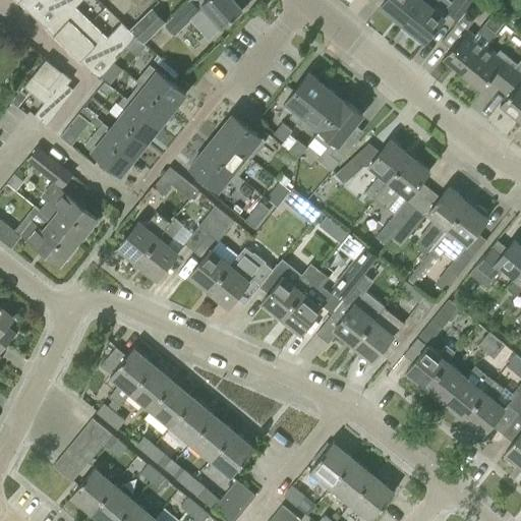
[(14,0),(24,9),(33,0),(45,0),(49,3),(52,0),(14,0)]
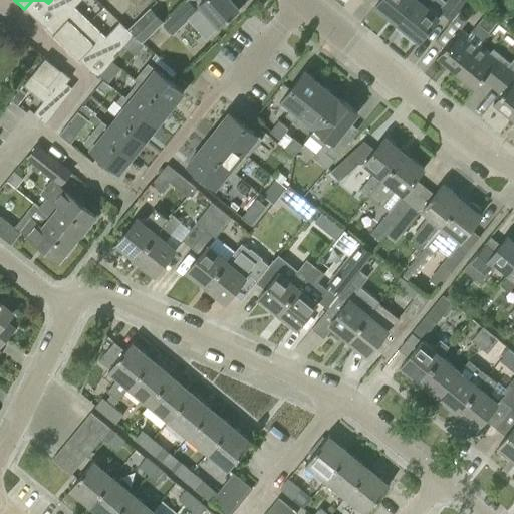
[(51,0),(48,3),(59,13),(44,28),(65,47),(89,22),(74,7),(80,0),(51,0)]
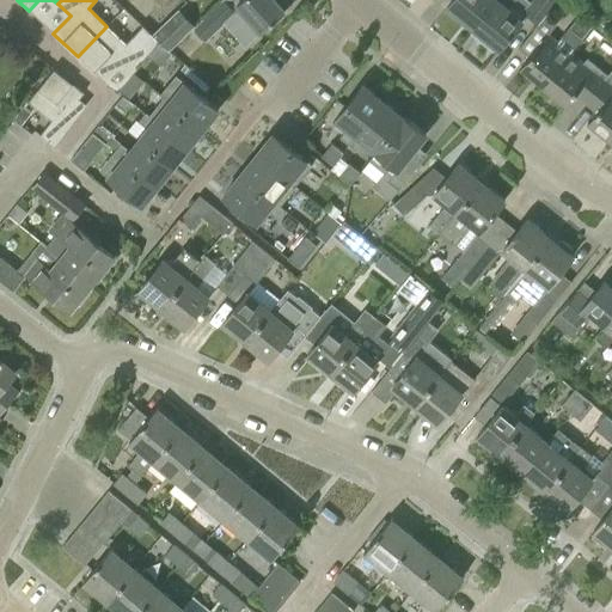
[(222,0),(220,0),(194,26),(191,29),(204,42),(236,12),(222,0)]
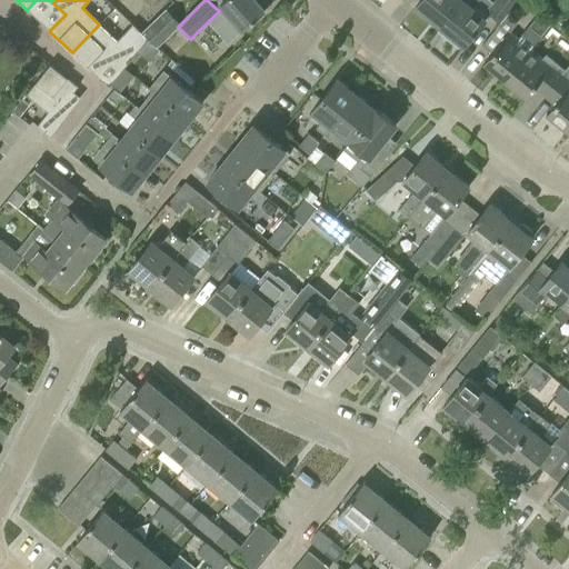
[(219,11),(208,22),(226,43),(263,11),(253,0),(223,0),(217,6),(221,10),(219,11)]
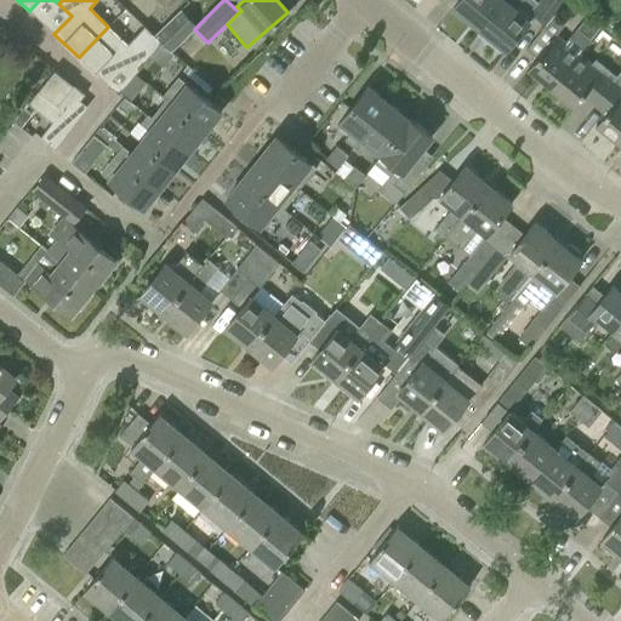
[(457,0),(453,7),(479,29),(501,0),(457,0)]
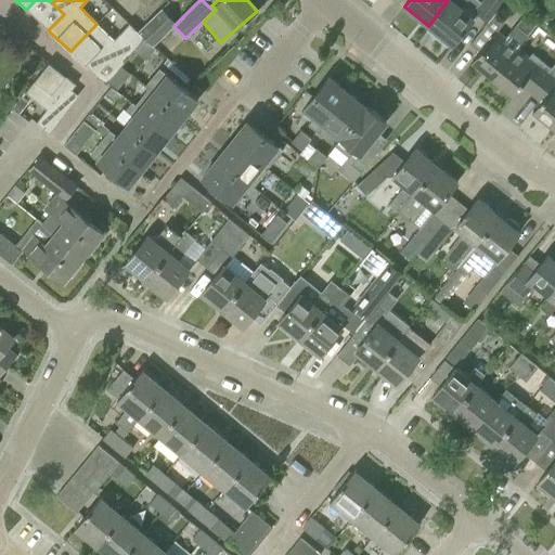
[(473,18),(450,0),(448,0),(428,26),(437,33),(433,37),(446,48),(449,43),(451,46),(473,18)]
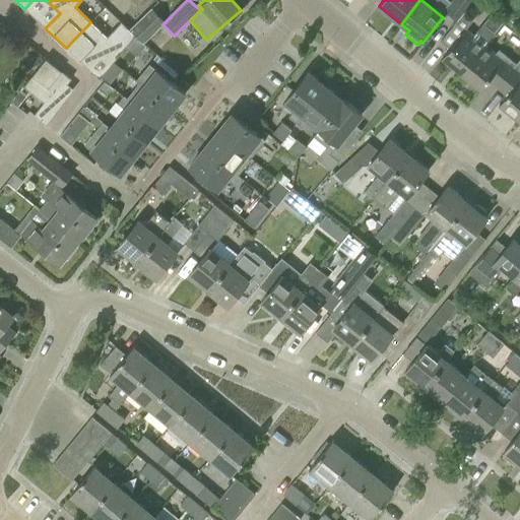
[(163,24),(165,22),(150,8),(129,29),(143,44),(163,24)]
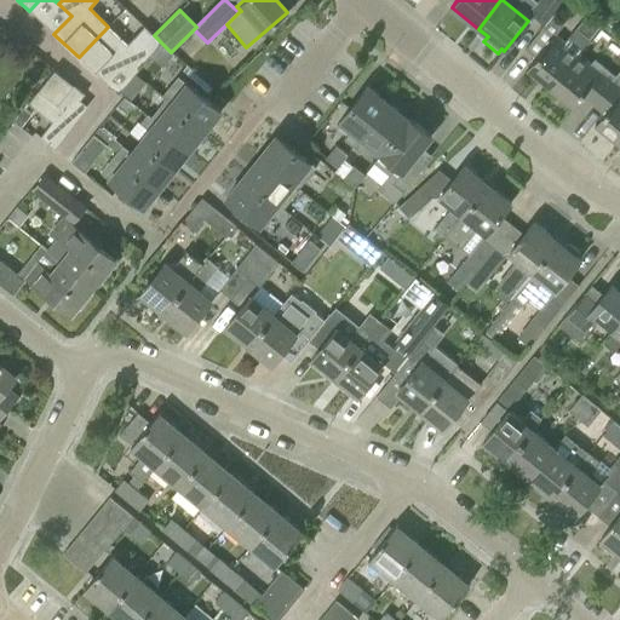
[(527,68),(550,87),(577,53),(589,40),(575,29),(563,42),(558,49),(549,40),(564,22),(554,13),(524,50),(534,58),(527,68)]
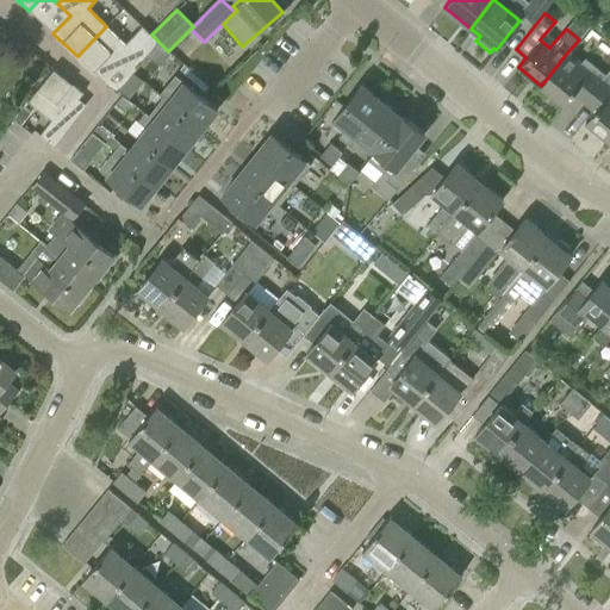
[(131,74),(156,43),(141,26),(124,43),(106,26),(78,56),(101,80),(118,61),(131,74)]
